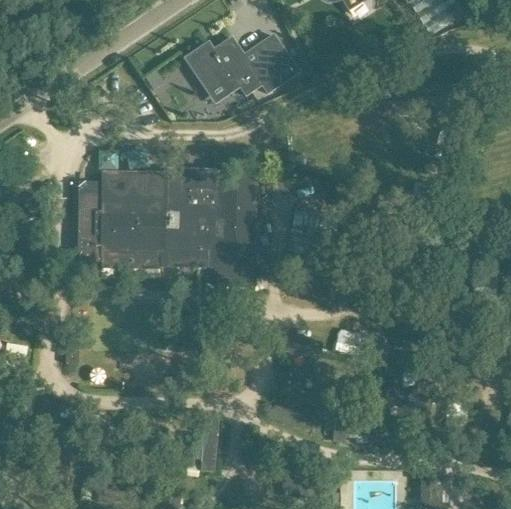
[(343,0),(350,10),(365,0),(403,0),(406,4),(408,3),(430,36),(466,12),(456,0),(343,0)]
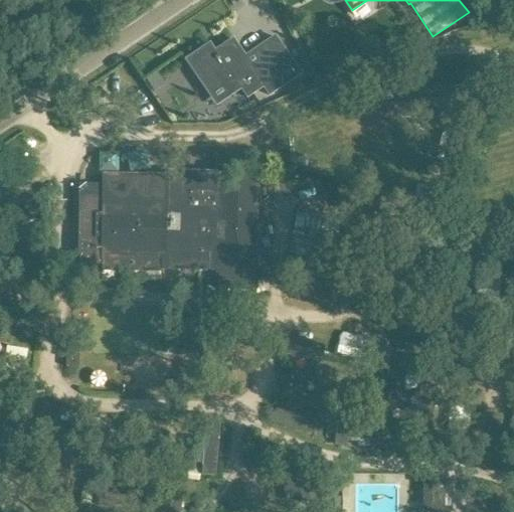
[(208,42),(185,57),(209,94),(210,94),(207,90),(221,80),(230,94),(240,87),(246,96),(262,86),(268,94),(300,72),(274,33),(243,53),(232,37),(214,49),(208,42)]
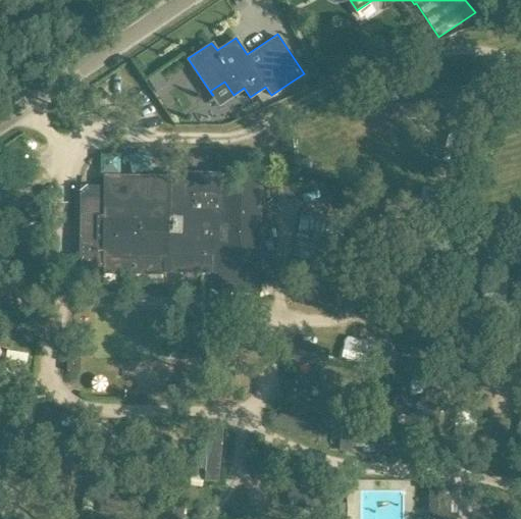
[(165,83),(157,70),(146,78),(154,90),(165,83)]
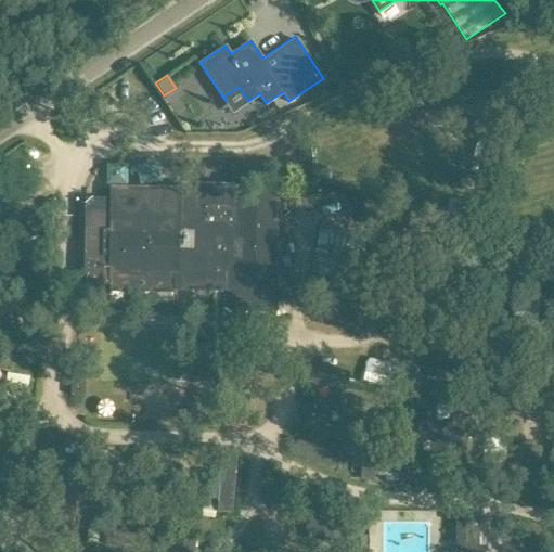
[(275,270),(277,184),(178,182),(178,188),(108,187),(108,190),(103,190),(103,197),(108,197),(108,205),(85,205),(84,282),(108,283),(108,289),(231,290),(231,308),(274,309),(275,282),(290,282),(290,270),(275,270)]
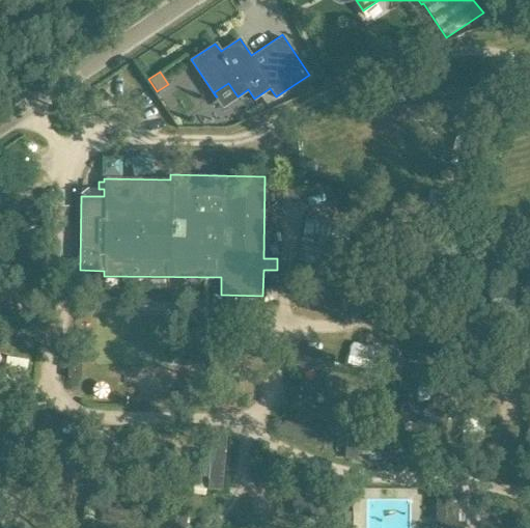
[(384,372),(397,376),(399,364),(386,362),(384,372)]
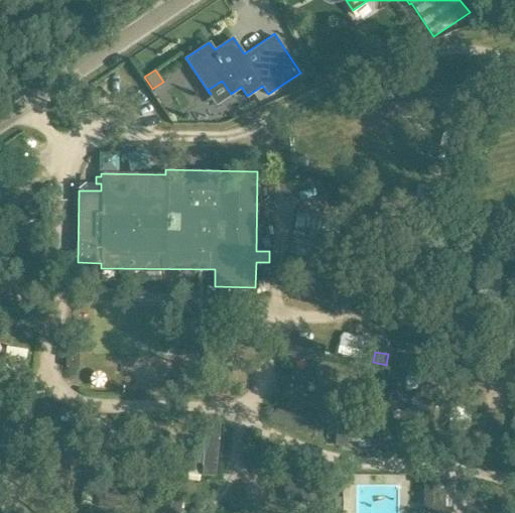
[(413,358),(399,355),(397,364),(411,367),(413,358)]
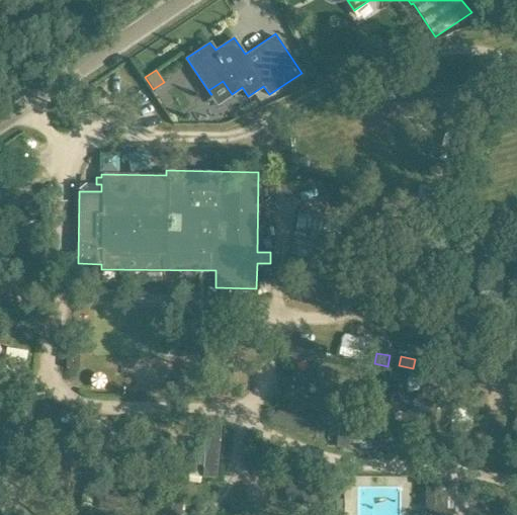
[(422,396),(391,393),(390,406),(416,409),(416,416),(420,416),(418,431),(433,433),(438,388),(423,385),(422,396)]
